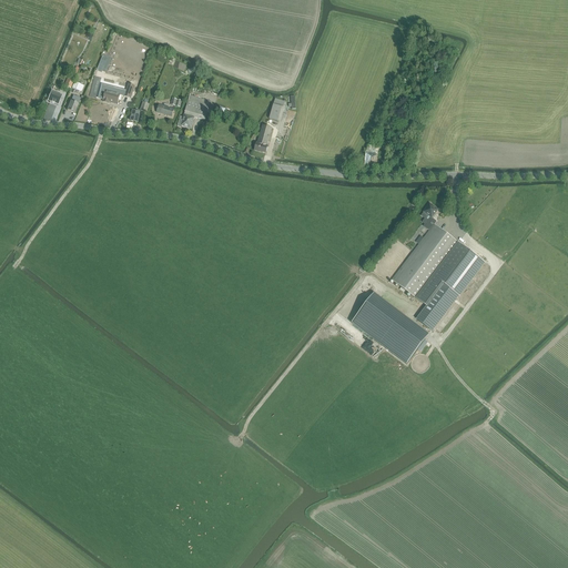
[(104,41),(111,27),(100,22),(93,37),(104,41)]
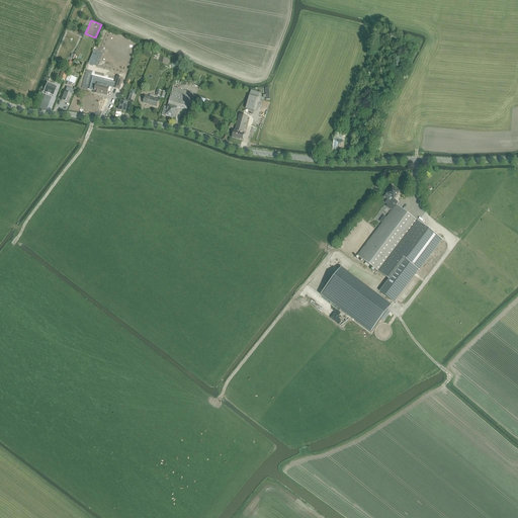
[(60,79),(64,81),(68,71),(63,69),(60,79)]
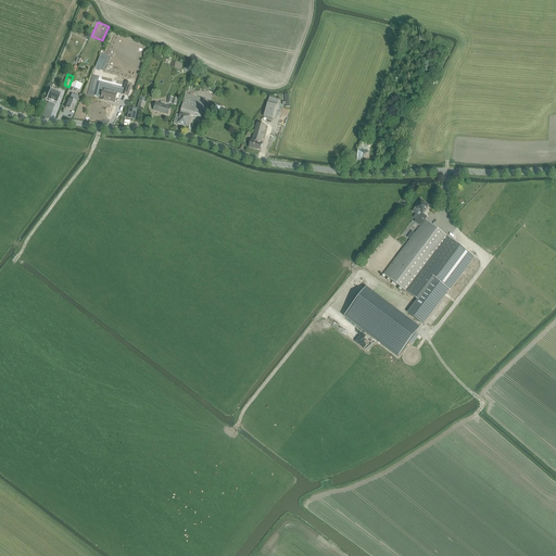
[(78,88),(79,89),(80,88),(81,84),(74,80),(71,87),(77,89),(78,88)]
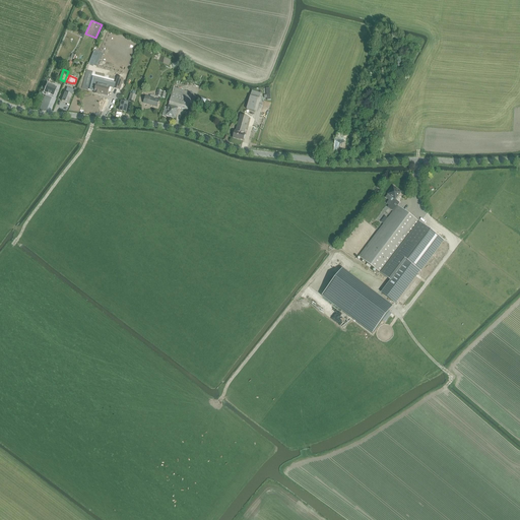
[(117,77),(114,88),(120,90),(123,79),(117,77)]
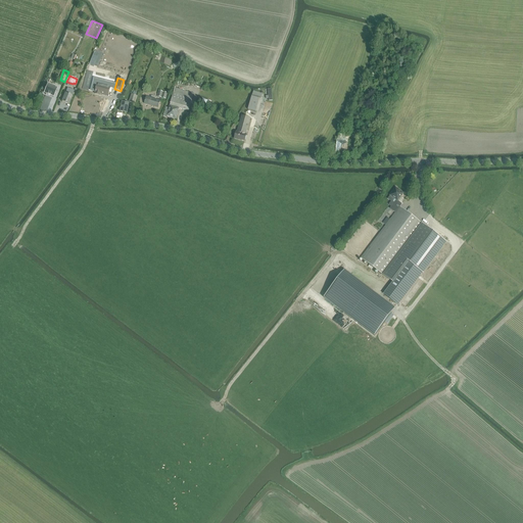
[(98,85),(94,84),(92,91),(95,92),(95,94),(100,95),(100,94),(108,96),(110,88),(98,84),(98,85)]
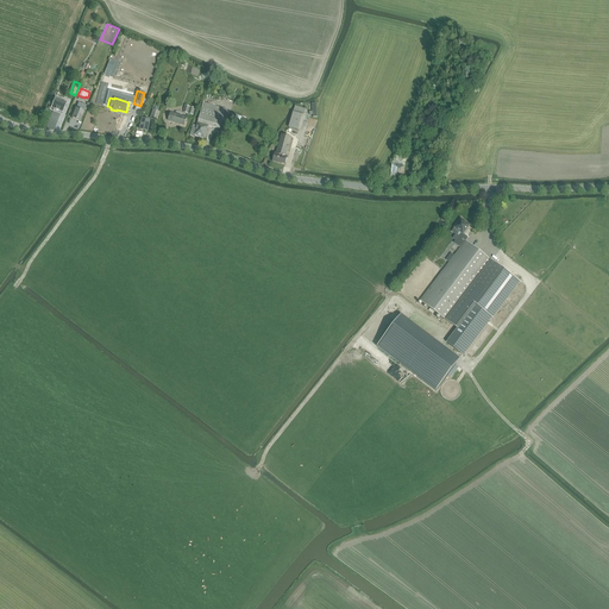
[(56,110),(55,110),(58,111),(63,112),(67,102),(56,99),(51,108),(56,110)]
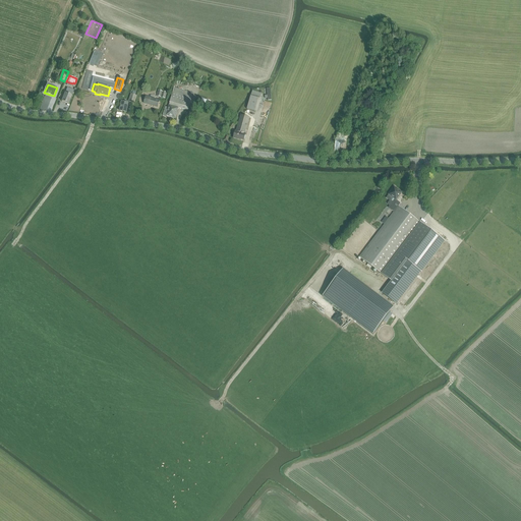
[(165,107),(163,116),(166,117),(167,116),(176,119),(178,108),(188,111),(193,94),(174,88),(168,108),(165,107)]
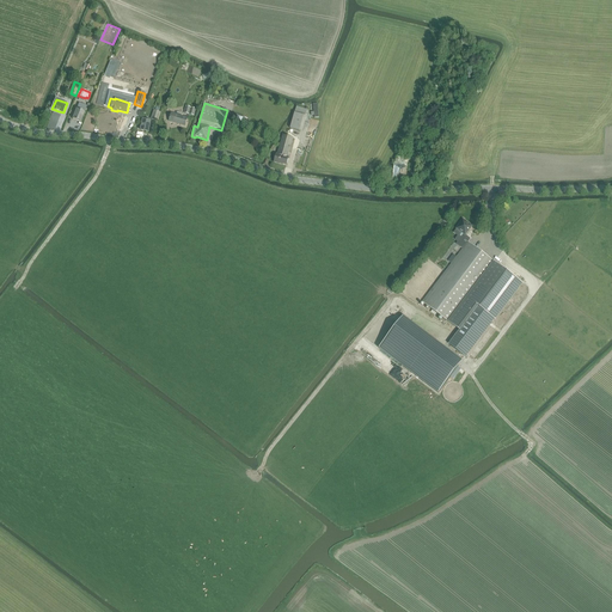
[(81,108),(78,106),(77,109),(72,120),(81,122),(85,112),(80,110),(81,108)]
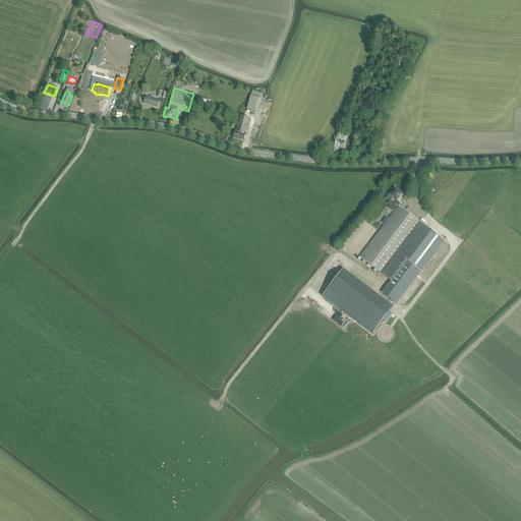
[(166,99),(167,94),(159,91),(157,97),(166,99)]
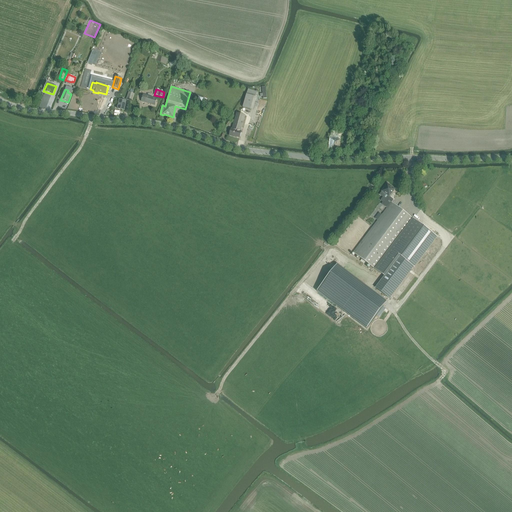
[(253,111),(256,98),(256,97),(257,92),(248,89),(247,95),(243,108),(253,111)]
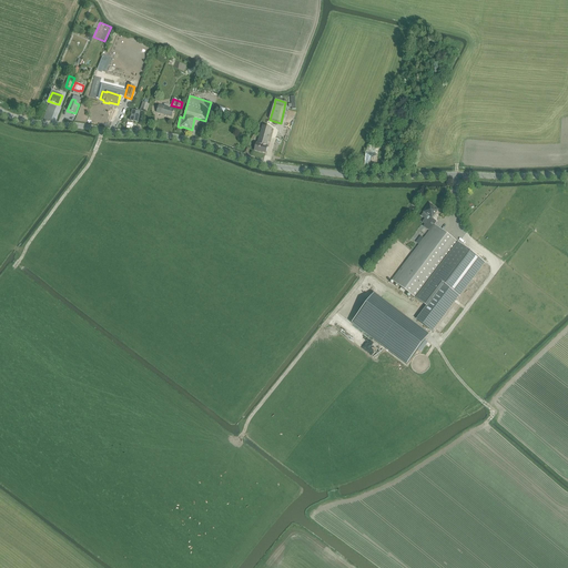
[(140,111),(146,113),(150,104),(142,102),(140,111)]
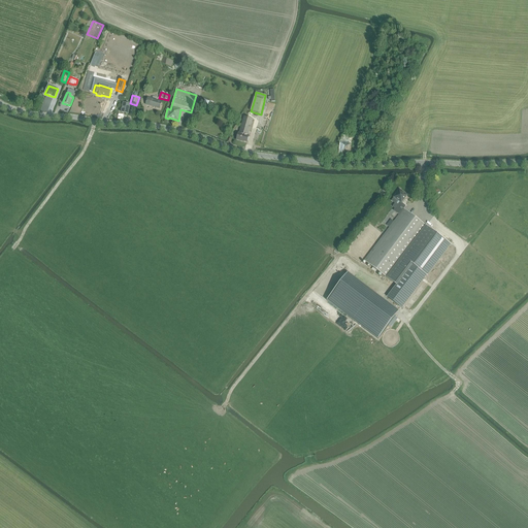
[(146,104),(160,108),(162,101),(149,98),(146,104)]
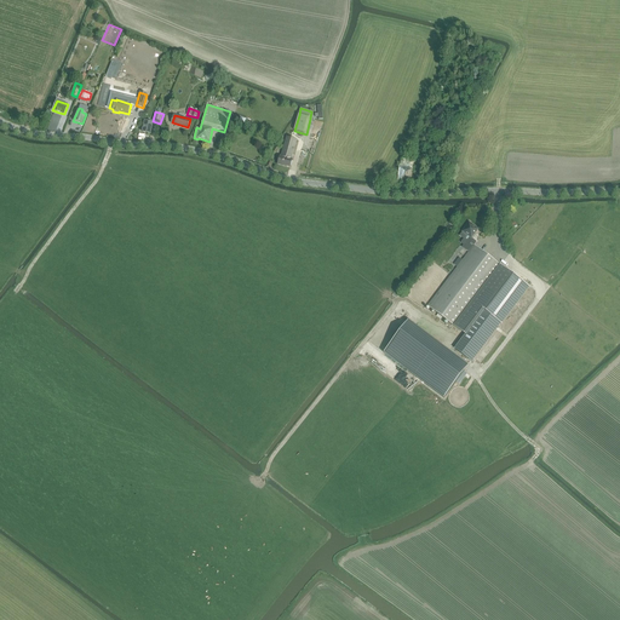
[(143,132),(151,135),(153,124),(145,121),(143,132)]
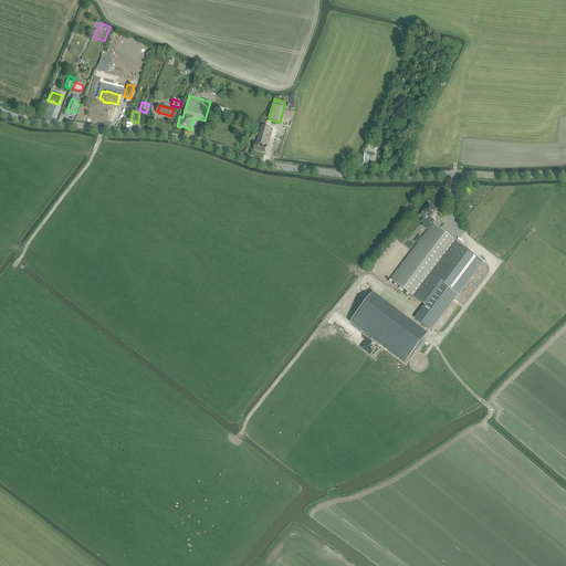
[(265,153),(268,146),(266,146),(271,128),(262,125),(257,143),(255,143),(253,150),(262,153),(262,152),(265,153)]
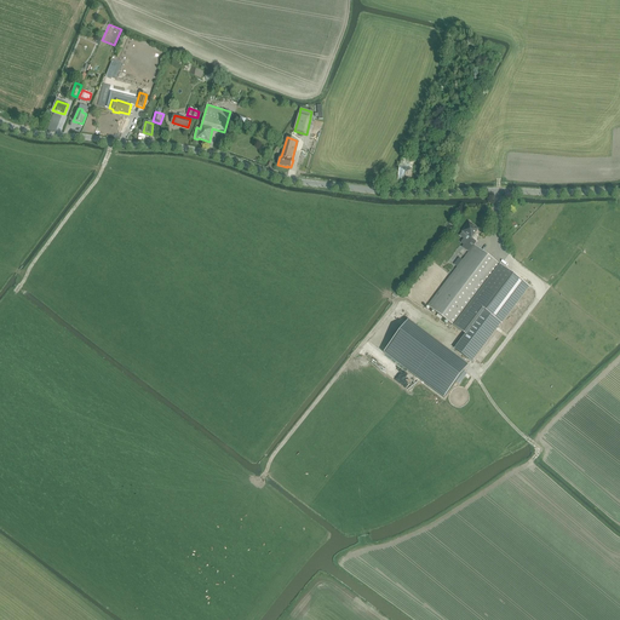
[(400,166),(397,182),(413,184),(415,159),(403,158),(402,162),(401,162),(400,167),(400,166)]
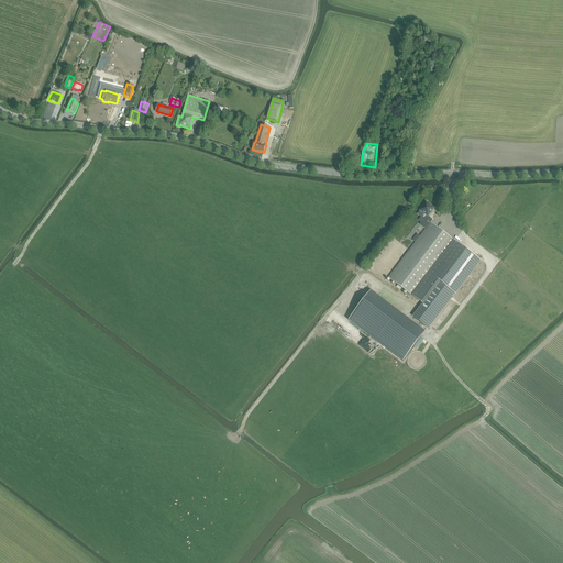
[(420,224),(426,229),(431,222),(433,220),(429,217),(434,208),(427,202),(420,210),(427,216),(420,224)]
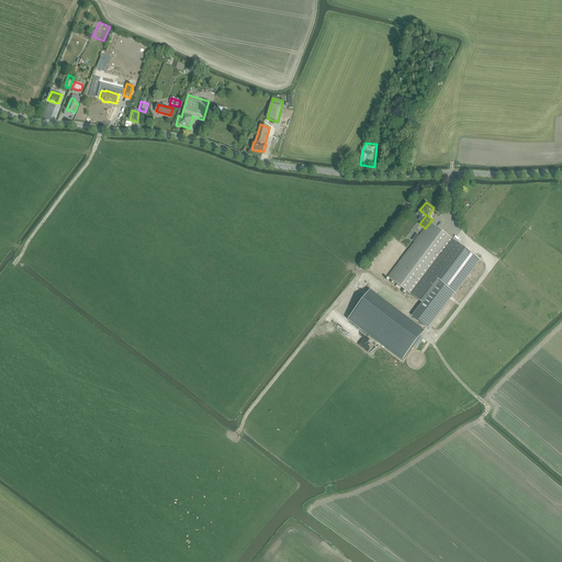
[(454,292),(480,259),(430,222),(425,228),(419,236),(415,243),(388,278),(422,303),(439,281),(454,292)]
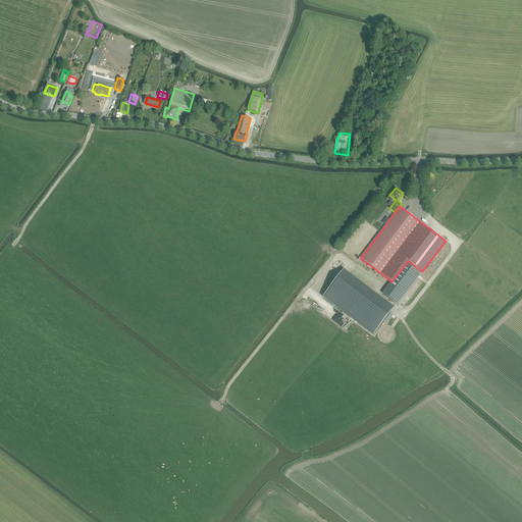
[(398,305),(422,271),(408,261),(392,281),(383,294),(398,305)]
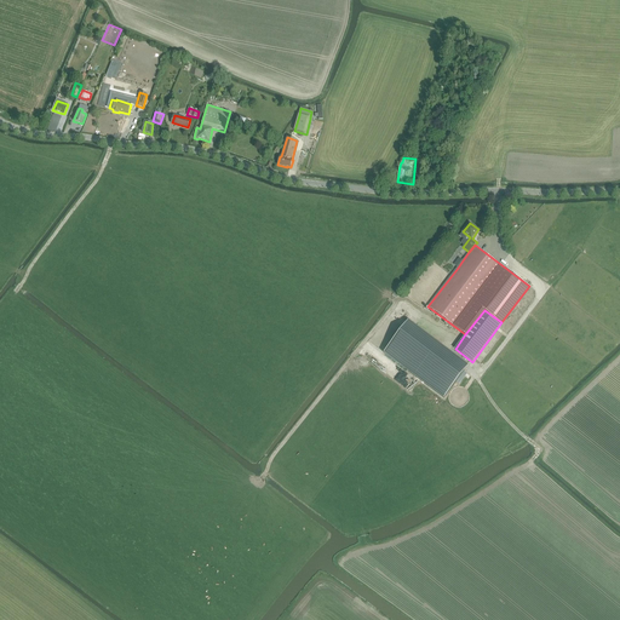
[(384,326),(377,337),(382,340),(389,329),(384,326)]
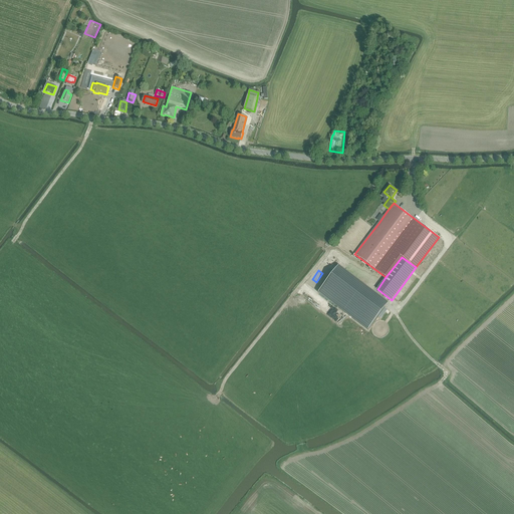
[(332,273),(323,284),(327,287),(331,283),(330,282),(335,276),(332,273)]
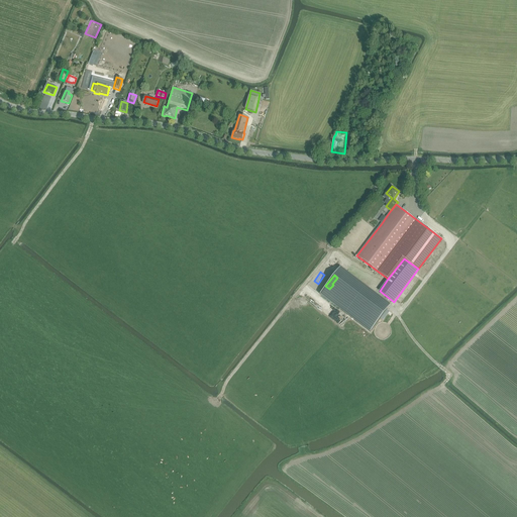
[(340,307),(353,291),(359,295),(362,292),(358,290),(363,285),(359,282),(356,286),(349,281),(343,289),(337,285),(330,293),(335,297),(332,300),(340,307)]
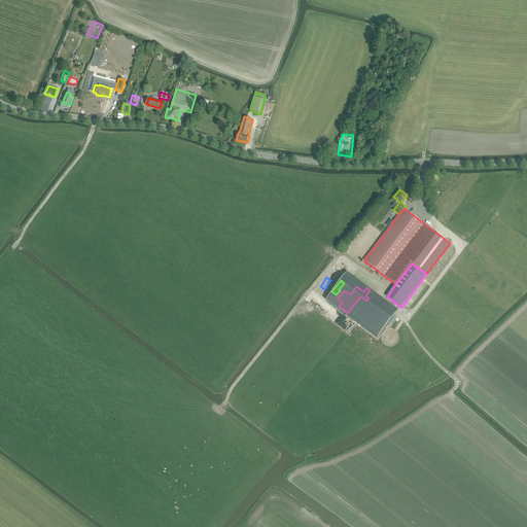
[(359,319),(367,324),(381,305),(373,300),(359,319)]
